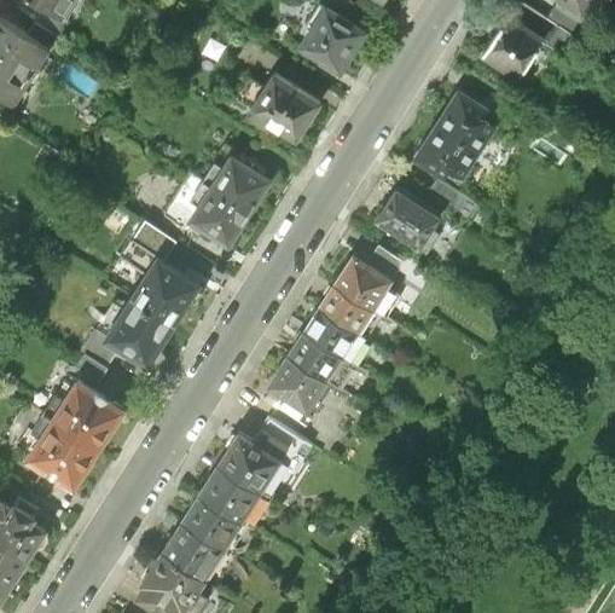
[(65,24),(80,0),(24,0),(47,15),(65,25),(65,24)]
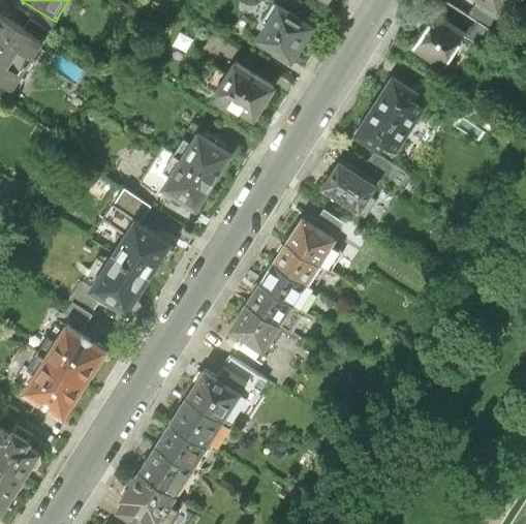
[(294,0),(282,0),(279,4),(312,25),(317,16),(294,0)]
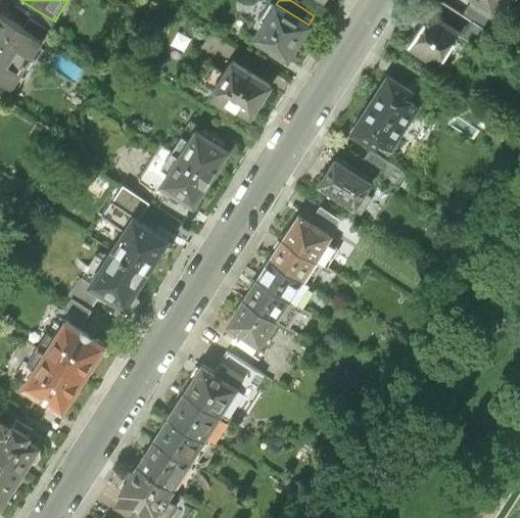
[(494,13),(503,0),(472,0),(474,1),(494,13)]
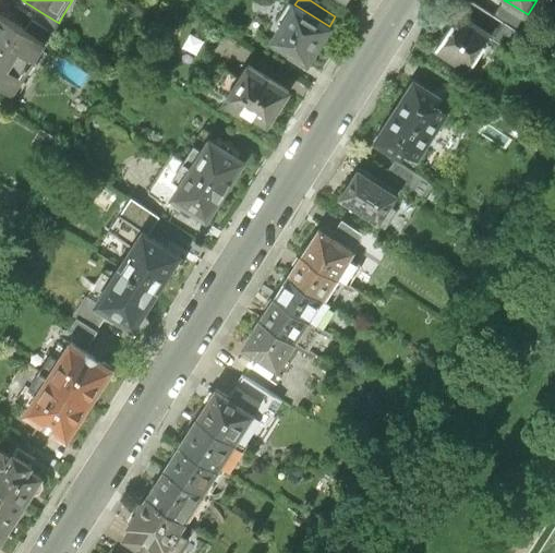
[(506,1),(495,20),(525,38),(537,21),(528,14),(506,1)]
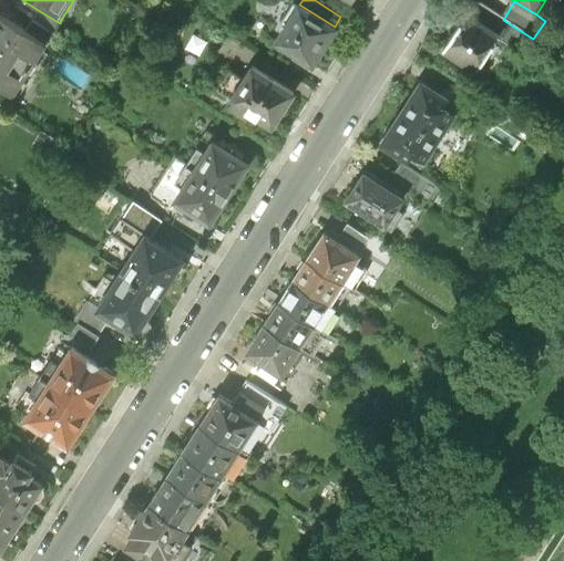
[(276,43),(314,68),(338,29),(335,27),(299,4),(276,43)]
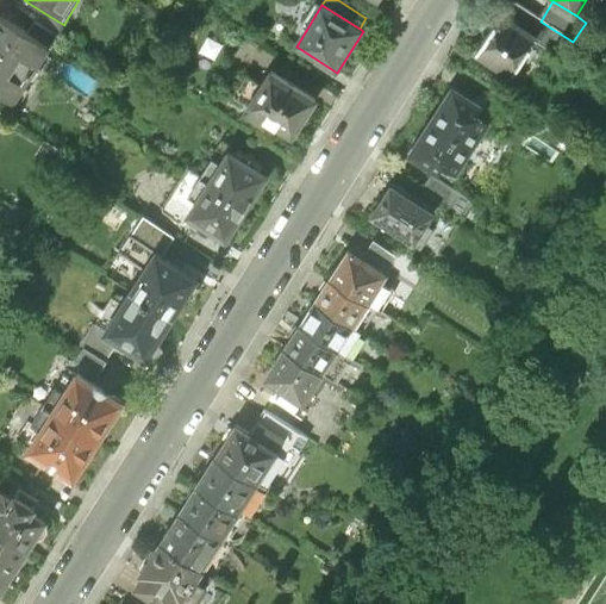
[(573,42),(541,22),(516,5),(506,19),(539,39),(536,44),(554,56),(560,48),(562,47),(564,45),(569,48),(573,42)]
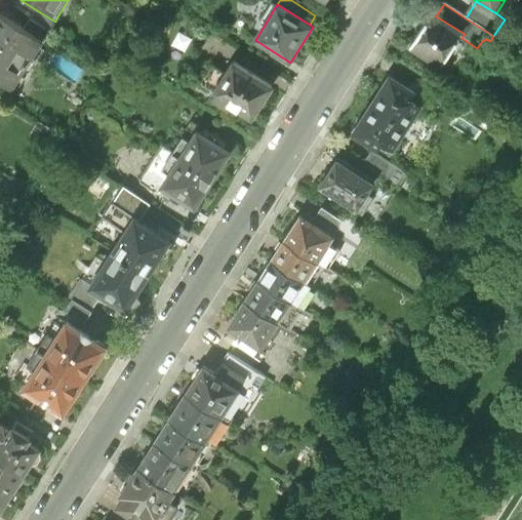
[(40,12),(27,35),(44,47),(46,49),(61,25),(55,21),(55,22),(40,12)]
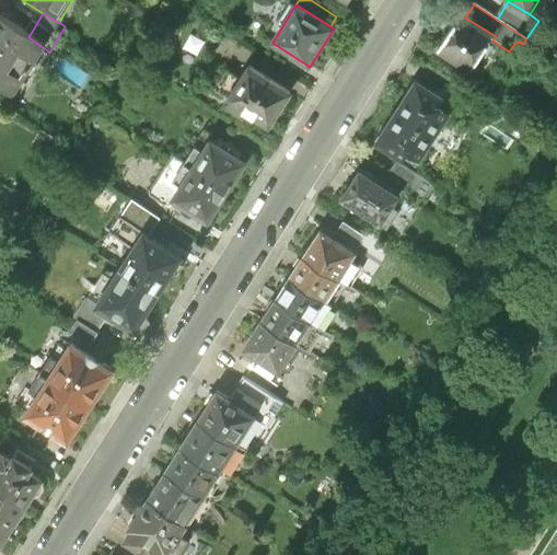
[(442,54),(472,73),(492,41),(496,36),(465,18),(442,54)]
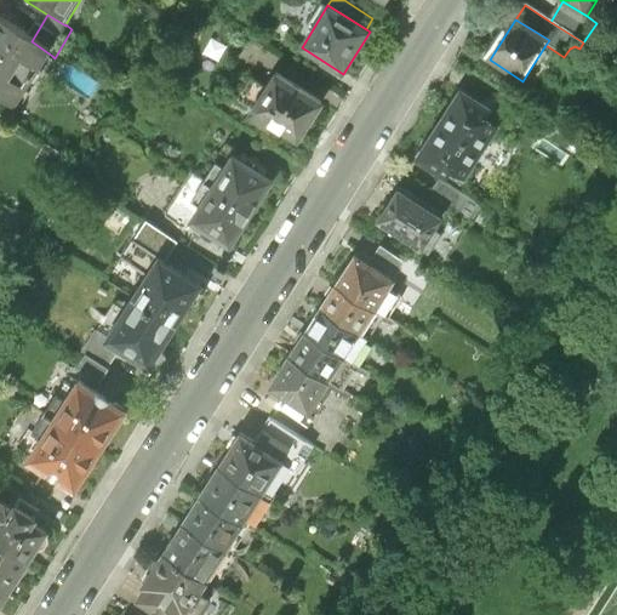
[(0,22),(0,102),(16,113),(52,56),(32,41),(0,22)]
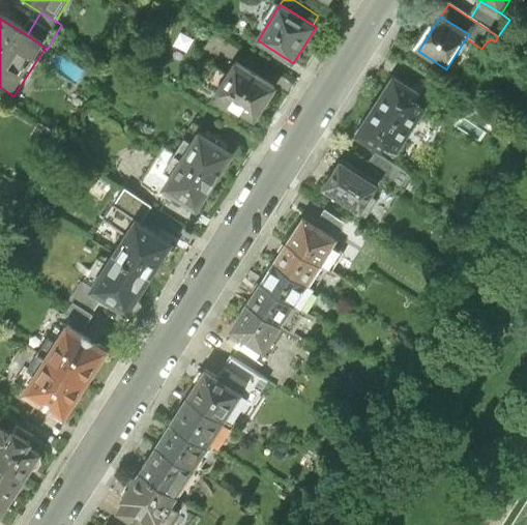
[(276,89),(236,63),(211,100),(240,119),(243,114),(256,122),(276,89)]
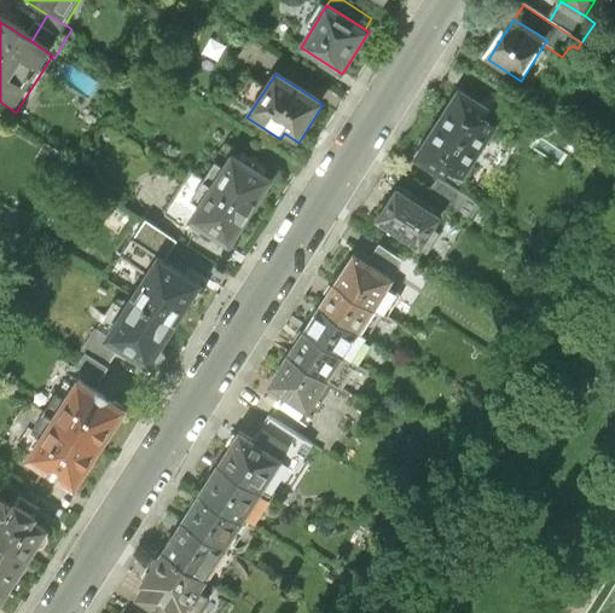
[(459,90),(436,125),(480,154),(498,127),(482,117),(488,109),(459,90)]
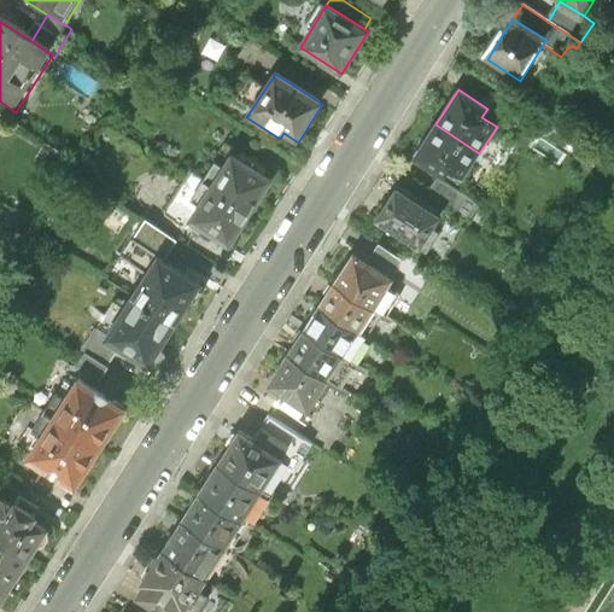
[(462,179),(479,153),(436,124),(413,159),(442,179),(448,169),(462,179)]
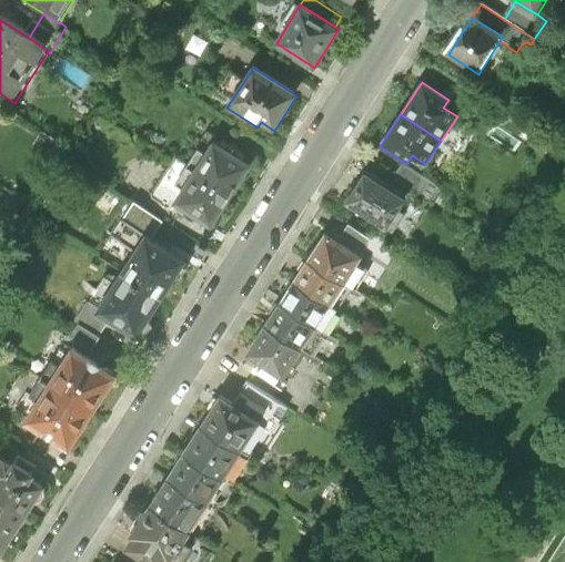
[(213,143),(193,173),(231,197),(251,167),(213,143)]
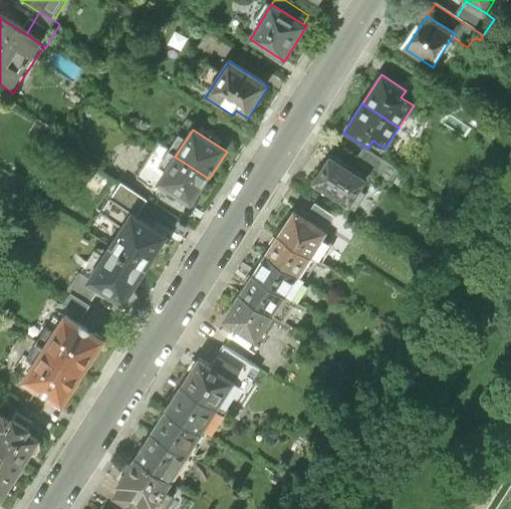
[(156,197),(161,189),(156,186),(175,157),(163,149),(139,186),(156,197)]
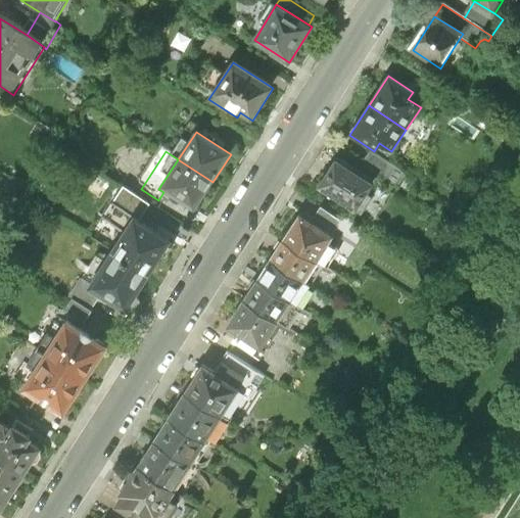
[(407,178),(372,154),(364,167),(398,190),(407,178)]
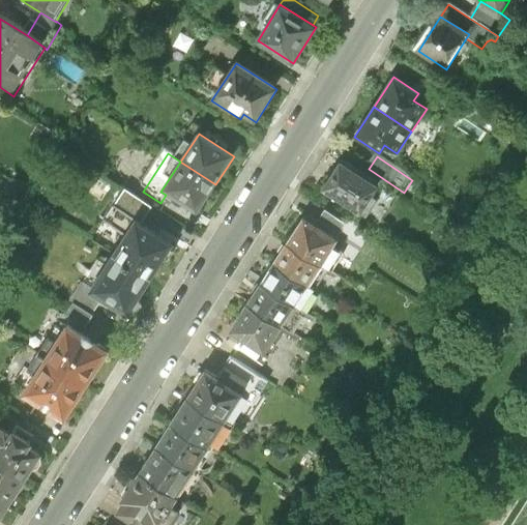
[(196,214),(215,184),(180,162),(160,192),(166,195),(196,214)]
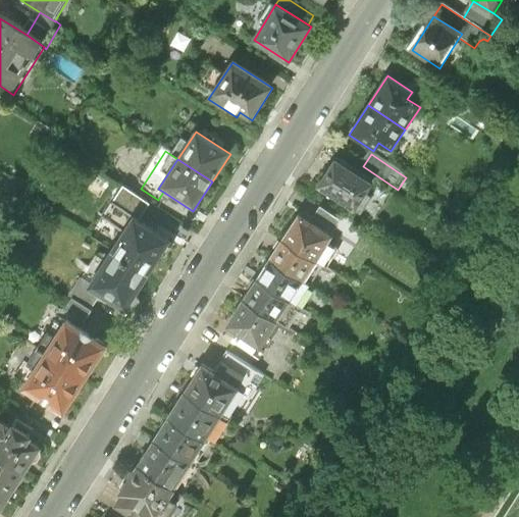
[(371,184),(333,160),(315,188),(361,217),(371,200),(364,196),(371,184)]
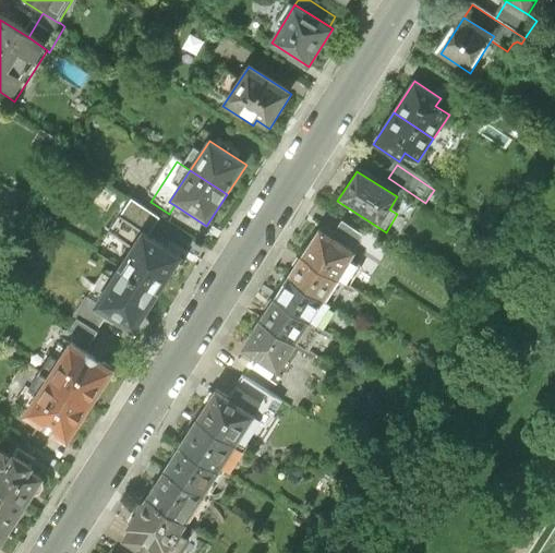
[(115,240),(134,253),(144,237),(124,225),(115,240)]
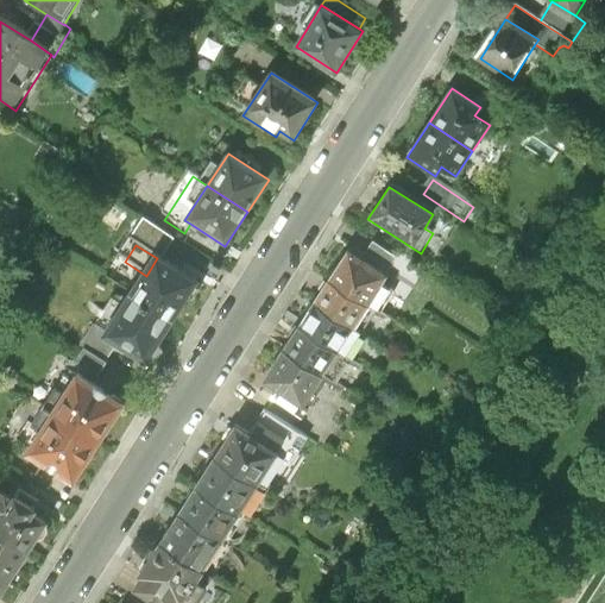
[(348,252),(329,282),(367,307),(386,277),(348,252)]
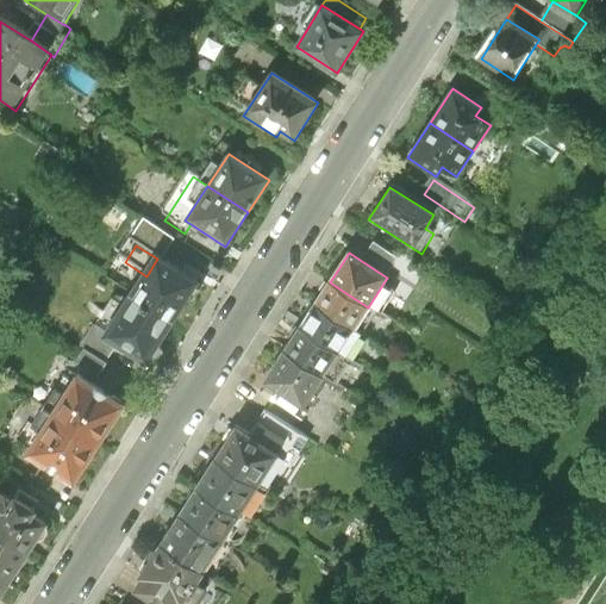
[(147,276),(132,299),(174,325),(199,286),(157,259),(147,276)]
